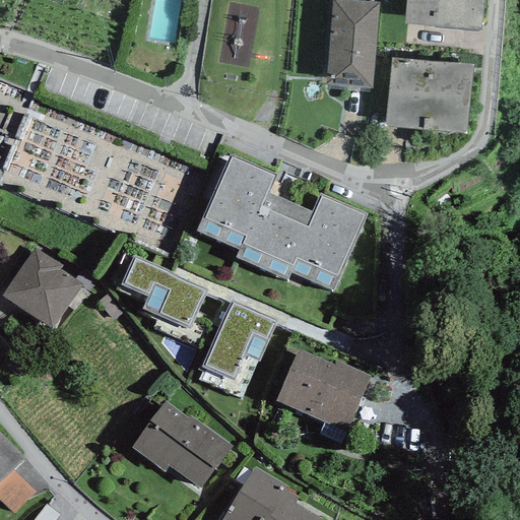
[(332,0),(326,84),(372,88),(379,2),(340,0),(332,0)]
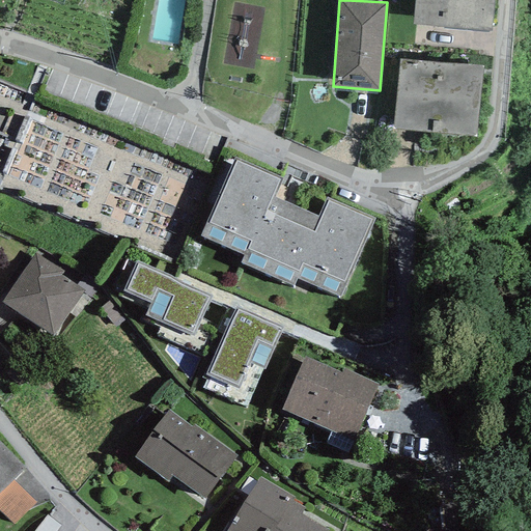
[(414,0),(413,24),(443,27),(443,29),(492,31),(494,0),(414,0)]
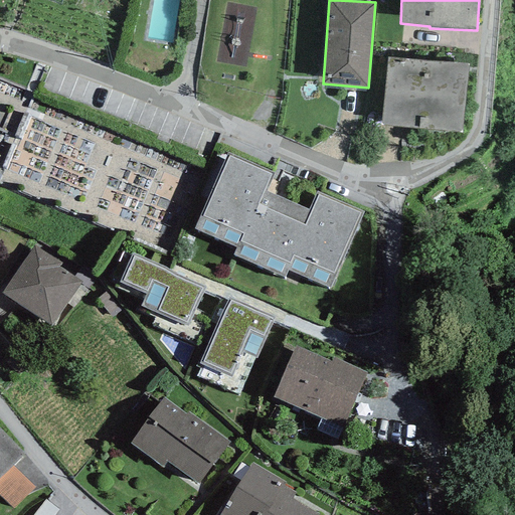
[(462,133),(469,63),(387,57),(381,125),(462,133)]
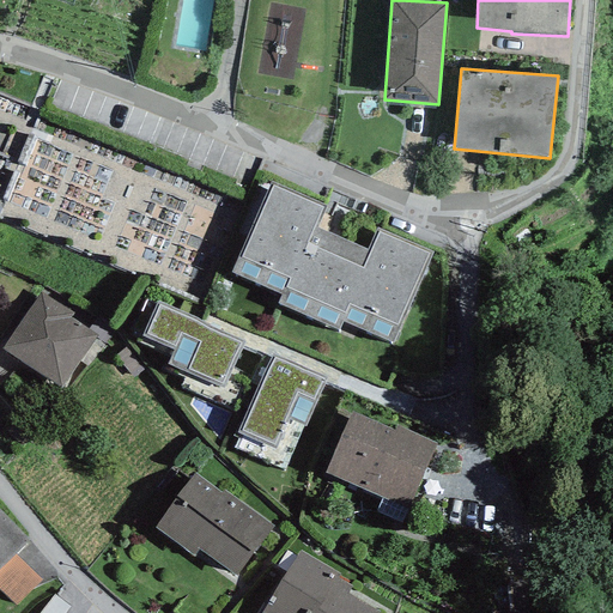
[(327,206),(272,182),(232,273),(281,295),(278,304),(338,329),(341,321),(393,343),(432,252),(377,229),(368,250),(316,229),(327,206)]
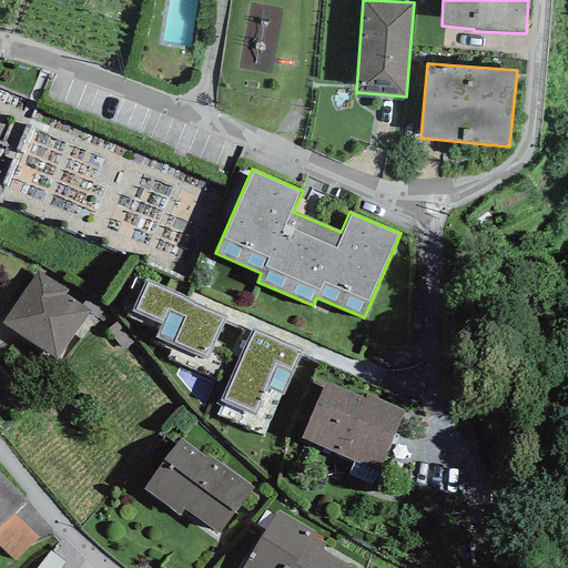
[(69,291),(38,271),(2,323),(56,358),(90,312),(66,294),(69,291)]
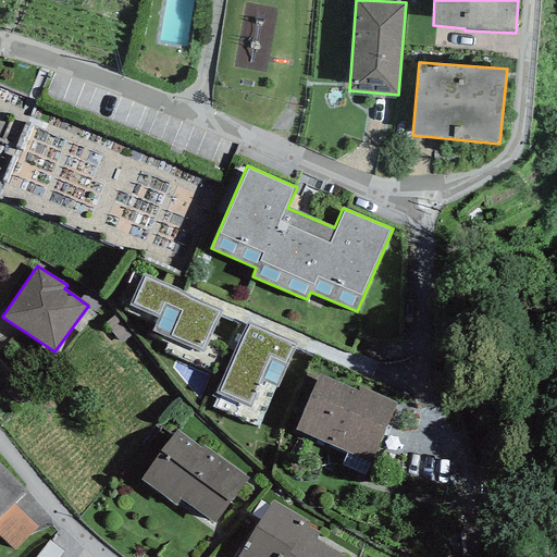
[(143,276),(132,272),(119,300),(126,305),(124,310),(155,323),(151,331),(202,353),(221,310),(190,296),(181,289),(143,273),(143,276)]
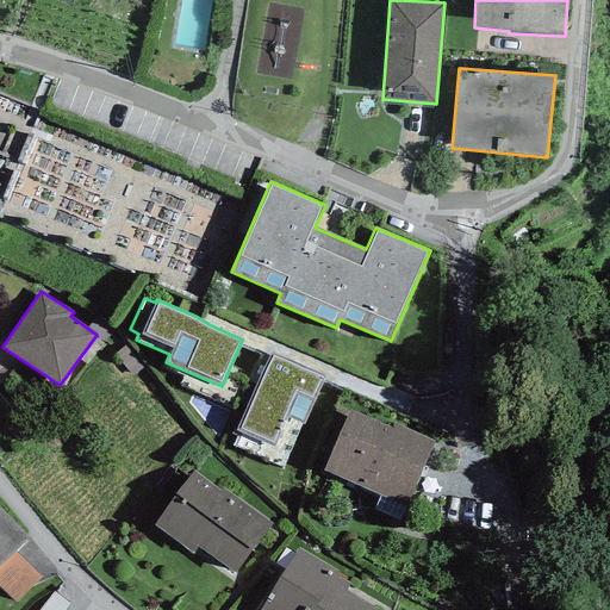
[(324,378),(272,353),(236,430),(273,448),(286,416),(303,424),(324,378)]
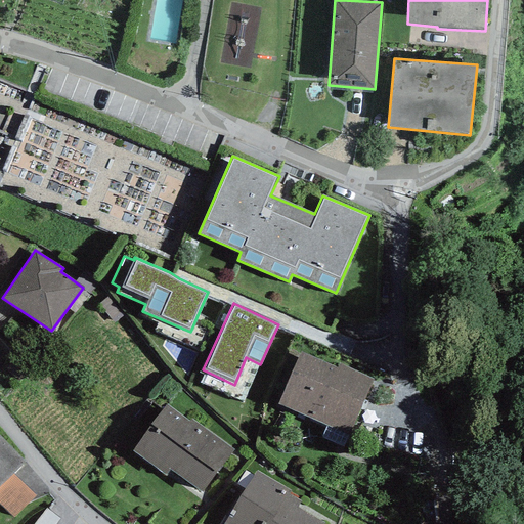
[(337,368),(301,352),(277,404),(348,436),(374,379),(339,363),(337,368)]
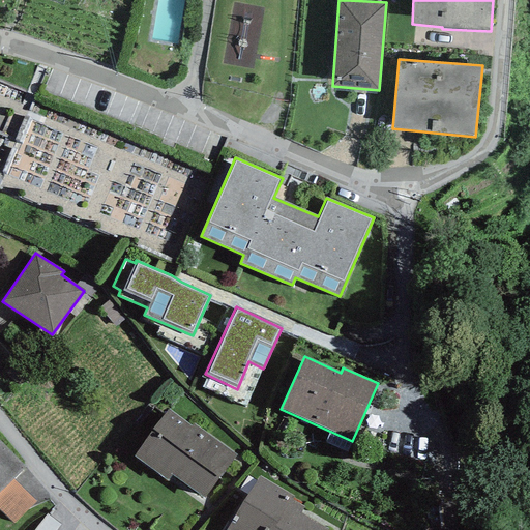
[(190,427),(169,409),(134,457),(167,480),(171,475),(204,498),(236,455),(194,423),(190,427)]
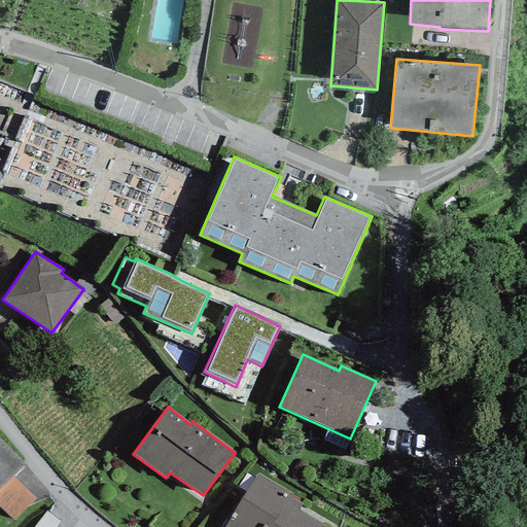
[(25,464),(0,438),(0,489),(12,477),(25,464)]
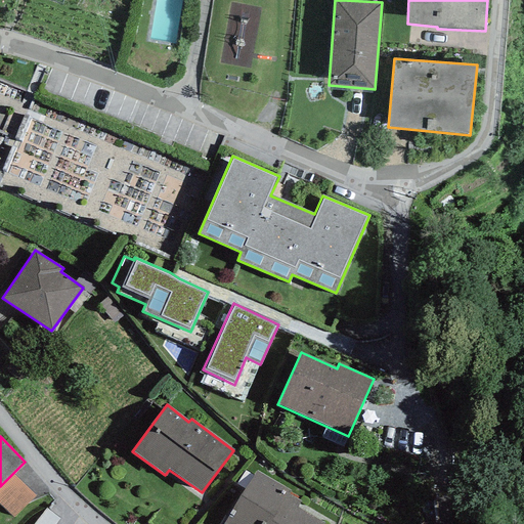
[(322,523),(323,523),(297,507),(301,501),(289,494),(291,491),(257,471),(228,518),(225,516),(220,523),(322,523)]
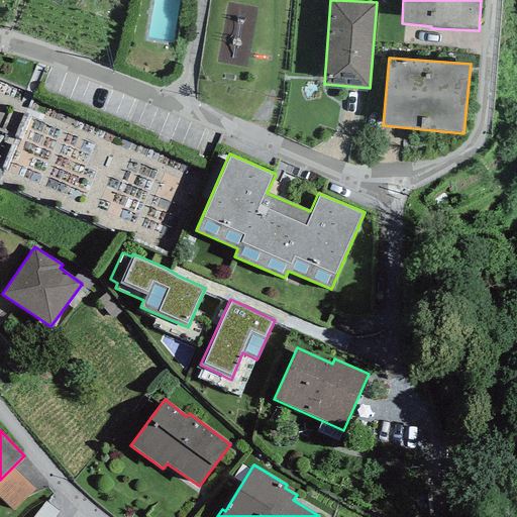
[(35,490),(12,468),(0,480),(0,496),(15,511),(35,490)]
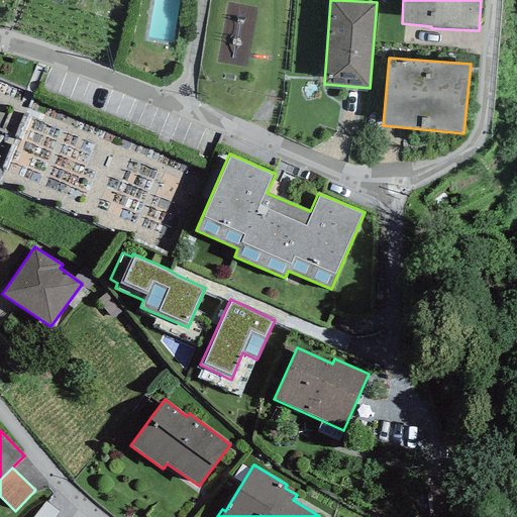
[(56,516),(59,513),(45,502),(33,516),(56,516)]
